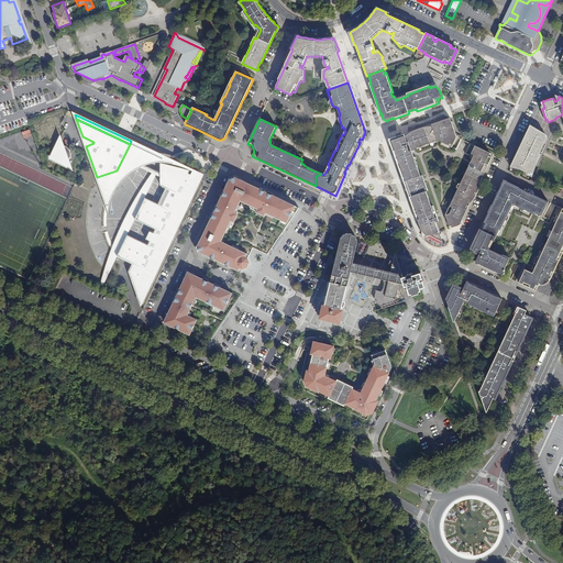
[(427,192),(429,192),(423,176),(421,176),(412,152),(417,150),(417,148),(438,141),(439,142),(441,142),(450,145),(451,144),(453,145),(457,138),(453,128),(453,127),(454,125),(454,124),(453,123),(453,122),(452,122),(451,119),(432,124),(433,127),(429,125),(416,131),(406,138),(405,134),(400,136),(392,143),(393,147),(395,147),(396,151),(394,152),(400,170),(403,169),(405,177),(404,178),(411,201),(414,200),(417,208),(415,209),(417,217),(419,216),(420,220),(418,221),(422,231),(430,235),(432,238),(434,238),(435,238),(438,239),(439,239),(440,239),(440,238),(441,238),(439,233),(437,223),(439,222),(433,207),(432,207),(427,192)]
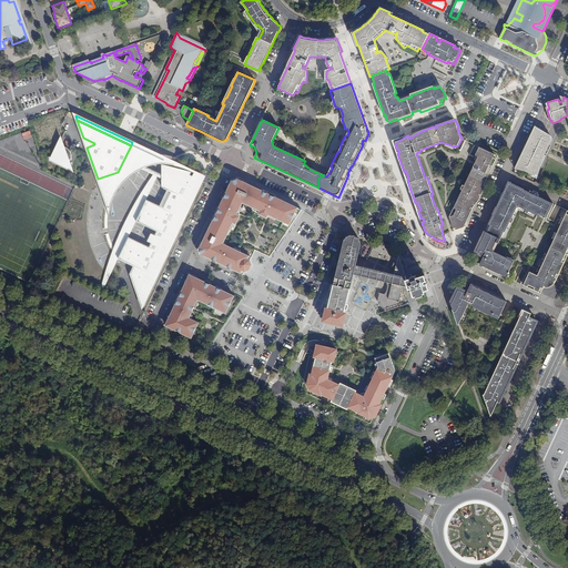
[(539,171),(544,158),(545,154),(546,152),(549,144),(553,139),(553,138),(553,137),(551,135),(551,134),(551,133),(550,133),(549,132),(548,132),(547,132),(546,132),(535,127),(516,165),(535,174),(536,172),(538,173),(539,171)]
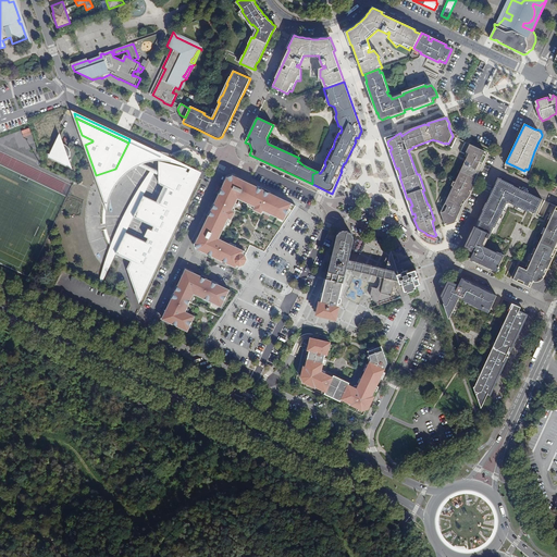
[(93,141),(93,140),(82,135),(85,145),(93,141)]
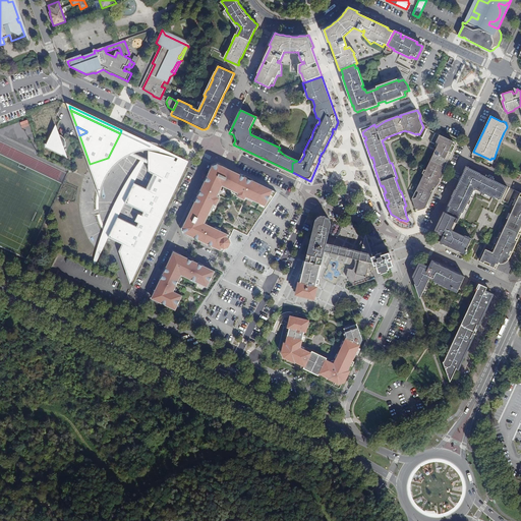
[(65,150),(64,150),(65,148),(66,148),(66,147),(67,145),(67,143),(67,142),(66,141),(66,140),(66,139),(65,138),(64,138),(63,137),(63,136),(58,134),(59,131),(56,130),(52,136),(53,137),(51,141),(50,141),(50,147),(51,150),(67,157),(65,150)]
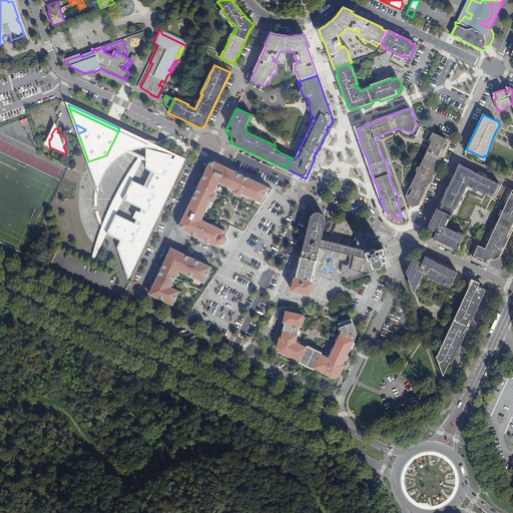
[(173,154),(119,128),(118,131),(113,141),(116,143),(116,142),(116,140),(117,139),(118,138),(119,137),(120,136),(121,135),(122,135),(123,135),(124,135),(126,135),(127,135),(129,136),(131,138),(131,139),(132,140),(132,141),(133,143),(133,144),(132,145),(132,146),(131,148),(131,149),(130,149),(130,150),(132,149),(135,149),(137,148),(139,148),(142,147),(144,147),(146,147),(149,147),(151,148),(153,148),(156,148),(159,149),(161,149),(164,150),(166,151),(170,153),(173,154)]
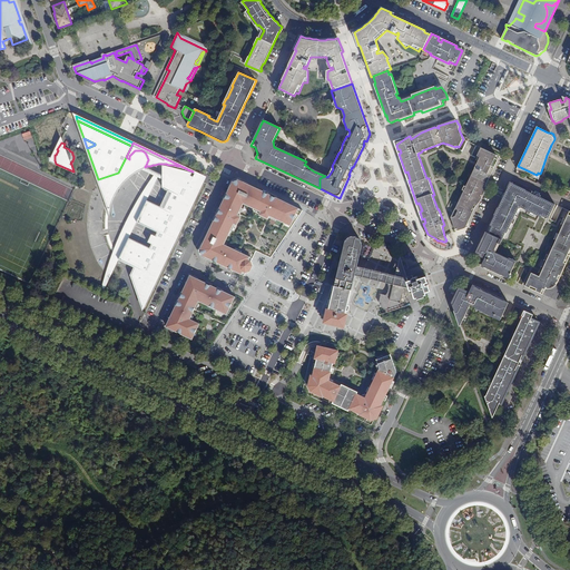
[(458,231),(465,228),(500,157),(481,148),(477,156),(480,157),(479,159),(480,159),(480,161),(478,165),(477,165),(461,198),(459,203),(455,209),(458,212),(455,217),(451,218),(455,229),(457,229),(458,231)]
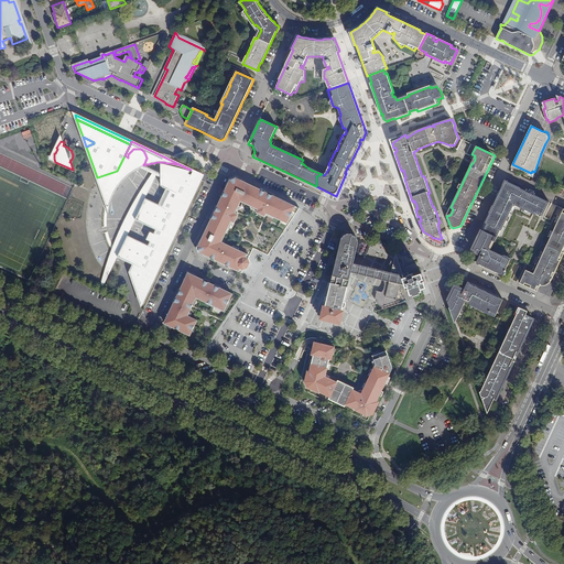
[(123,159),(117,171),(97,177),(100,186),(120,180),(122,177),(125,175),(127,174),(129,173),(131,171),(133,170),(136,169),(138,167),(136,166),(134,166),(133,166),(132,165),(131,165),(130,164),(129,163),(128,162),(128,161),(123,159)]
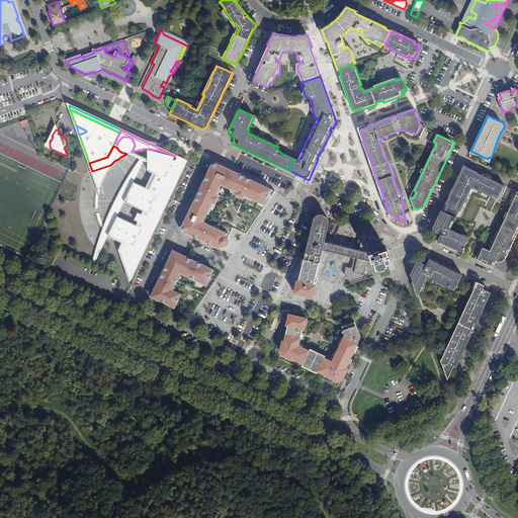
[(147,172),(154,175),(147,189),(135,184),(125,202),(144,211),(142,216),(138,213),(134,221),(139,223),(137,227),(117,219),(109,237),(123,244),(119,252),(131,280),(136,268),(135,264),(138,256),(141,258),(155,228),(152,227),(154,223),(157,224),(171,194),(168,193),(170,188),(173,189),(185,165),(185,164),(185,163),(185,162),(184,161),(184,160),(183,159),(181,158),(180,158),(179,158),(178,158),(177,159),(176,159),(176,160),(175,161),(173,160),(174,157),(147,150),(147,172)]
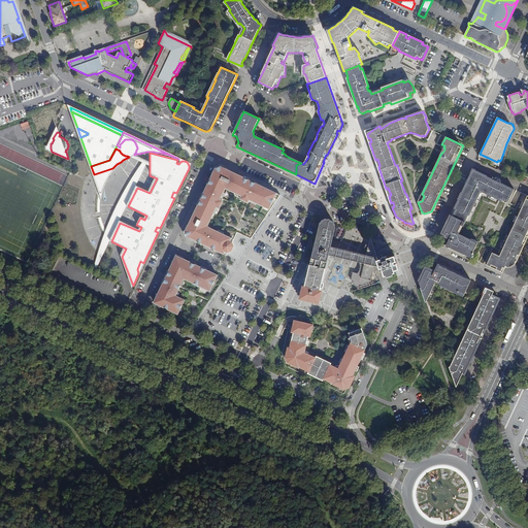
[(92,277),(146,163),(144,163),(142,165),(140,168),(138,172),(136,175),(133,179),(131,184),(129,188),(127,190),(125,193),(123,197),(122,200),(120,204),(118,208),(116,211),(114,215),(112,218),(111,222),(110,224),(108,228),(107,232),(105,236),(104,240),(102,244),(101,249),(100,252),(98,256),(97,260),(96,265),(95,269),(94,272),(93,274),(92,277)]
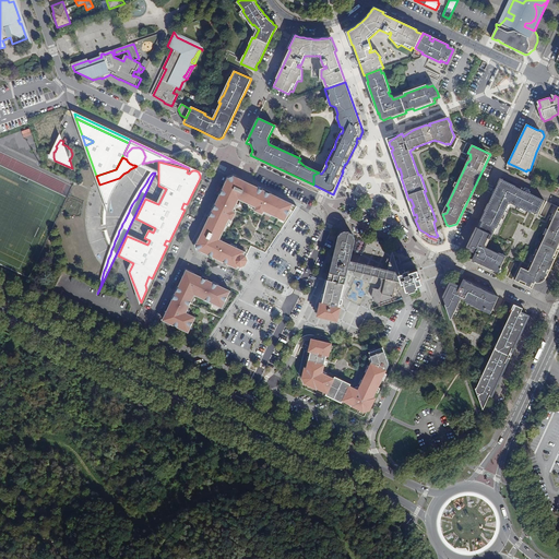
[(234,176),(228,178),(197,246),(199,250),(240,270),(241,268),(246,265),(248,260),(247,256),(251,246),(265,252),(297,206),(234,176)]
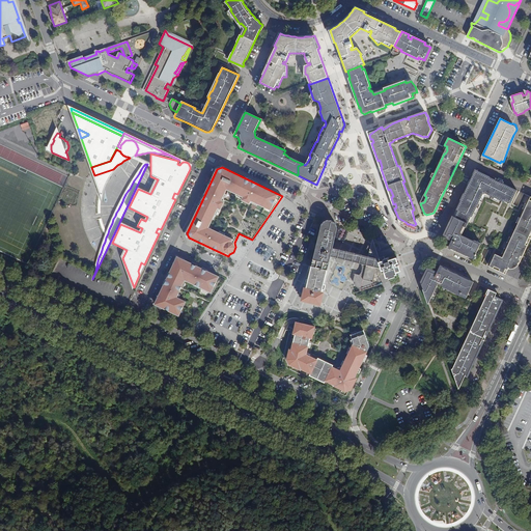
[(103,184),(104,182),(106,179),(107,177),(108,175),(109,174),(110,172),(112,171),(113,169),(94,175),(100,192),(101,191),(102,189),(103,186),(103,184)]
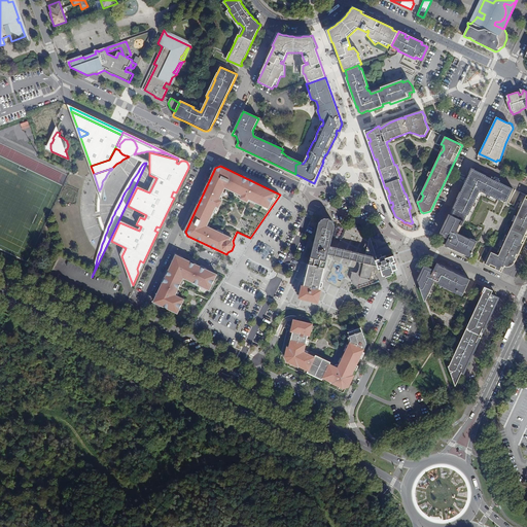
[(487,175),(473,169),(471,173),(470,172),(467,178),(465,182),(453,208),(455,209),(452,215),(462,220),(464,221),(467,214),(469,215),(481,191),(498,200),(501,201),(502,199),(507,202),(514,188),(505,184),(486,176),(487,175)]
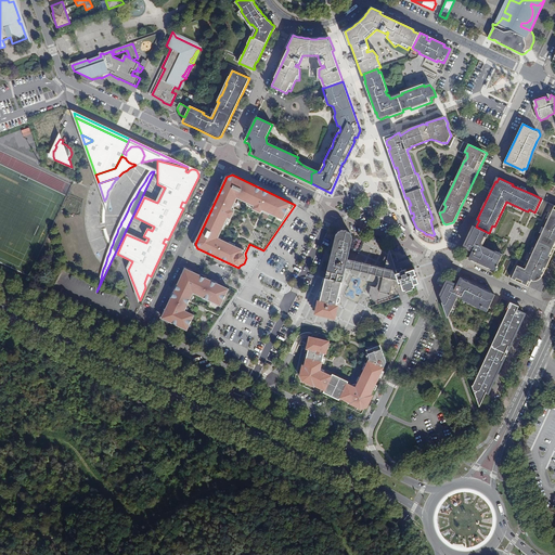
[(518,266),(512,279),(516,280),(517,279),(523,281),(521,283),(527,285),(529,281),(531,282),(531,281),(534,271),(537,272),(538,269),(543,272),(554,247),(554,205),(554,206),(526,269),(518,266)]
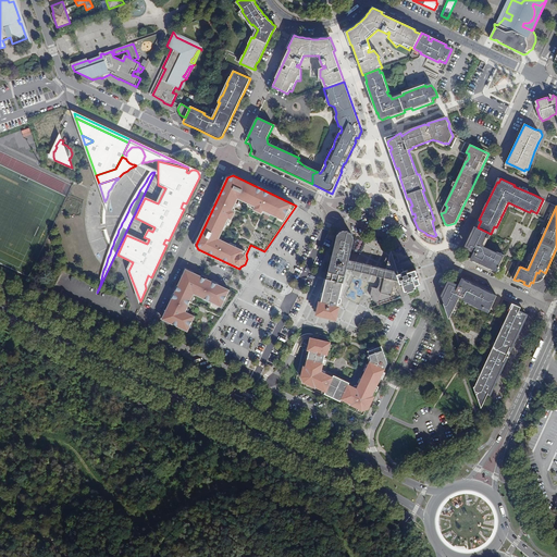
[(478,227),(475,226),(468,243),(469,244),(468,246),(473,249),(472,250),(474,251),(473,254),(471,259),(497,271),(498,268),(499,268),(500,267),(499,267),(505,255),(498,251),(497,252),(492,250),(487,248),(484,246),(483,246),(489,233),(478,227)]
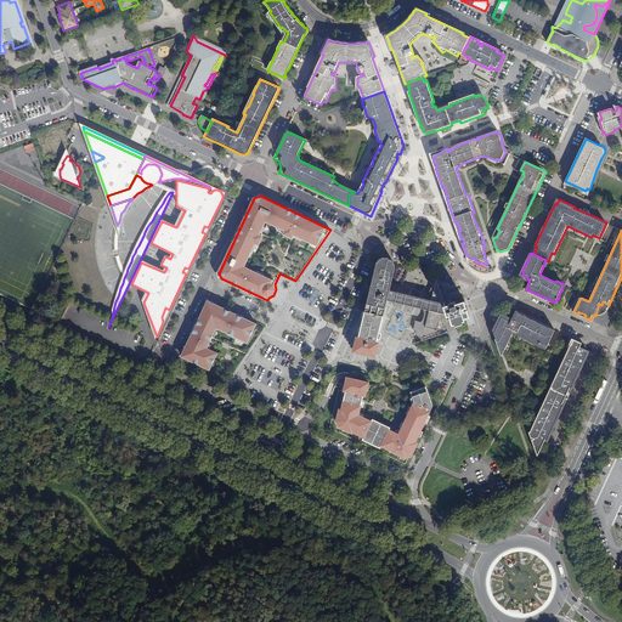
[(378,263),(378,264),(366,312),(384,317),(394,275),(395,269),(395,267),(395,266),(395,265),(394,264),(394,261),(393,260),(391,260),(390,259),(388,258),(385,258),(384,259),(383,259),(382,259),(380,260),(379,261),(378,263)]
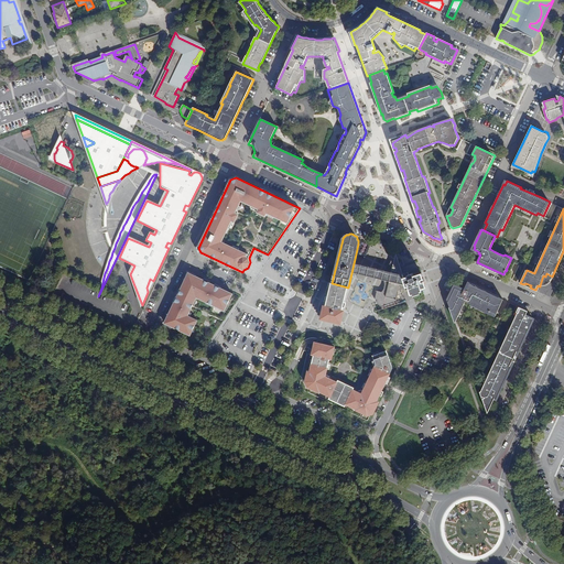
[(411,275),(410,273),(403,275),(398,260),(391,259),(390,262),(389,266),(388,267),(386,269),(384,272),(384,273),(383,281),(384,284),(384,285),(384,289),(383,291),(382,292),(378,291),(376,300),(377,301),(377,302),(378,304),(380,306),(382,310),(394,305),(400,284),(405,285),(407,288),(409,286),(412,295),(422,291),(420,285),(424,283),(421,274),(415,277),(414,274),(411,275)]
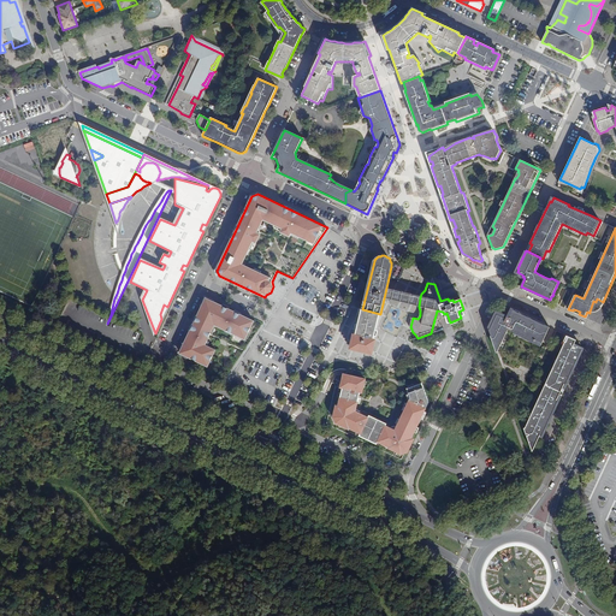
[(318,291),(315,289),(308,300),(311,301),(318,291)]
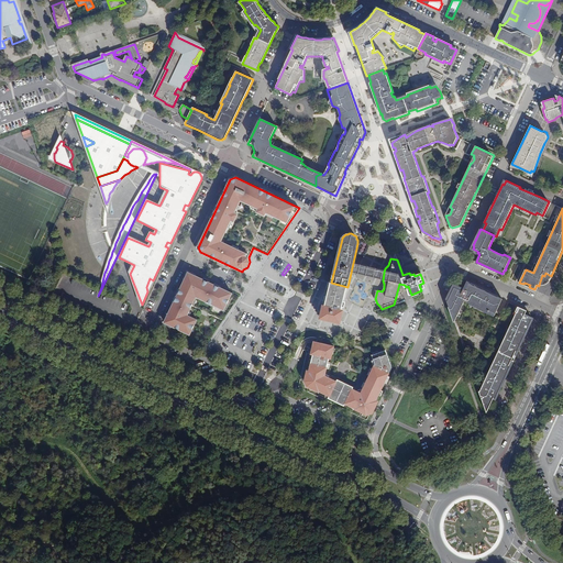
[(232,294),(188,273),(164,322),(187,333),(189,329),(191,330),(197,320),(187,316),(196,297),(221,309),(224,304),(227,305),(232,294)]
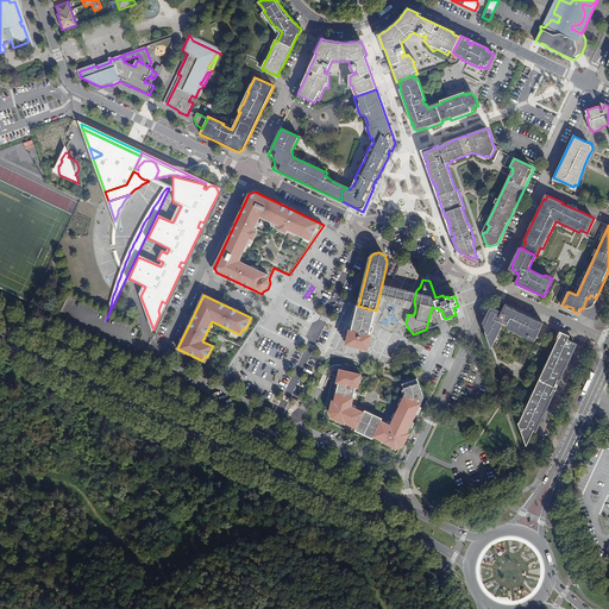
[(596,299),(590,295),(589,299),(586,297),(583,308),(589,307),(590,307),(591,306),(592,305),(594,302),(596,299)]
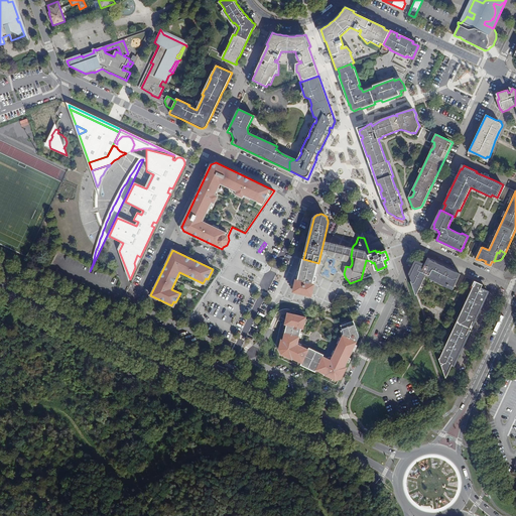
[(422,265),(416,263),(415,265),(414,264),(412,269),(409,275),(416,294),(425,275),(454,288),(461,273),(427,258),(424,264),(423,264),(422,265)]
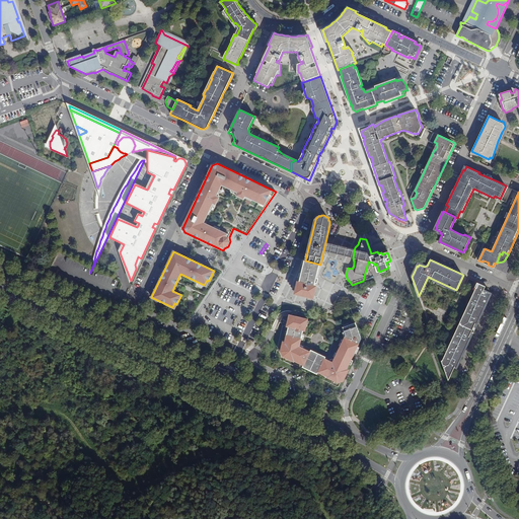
[(320,265),(305,261),(297,292),(312,296),(320,265)]
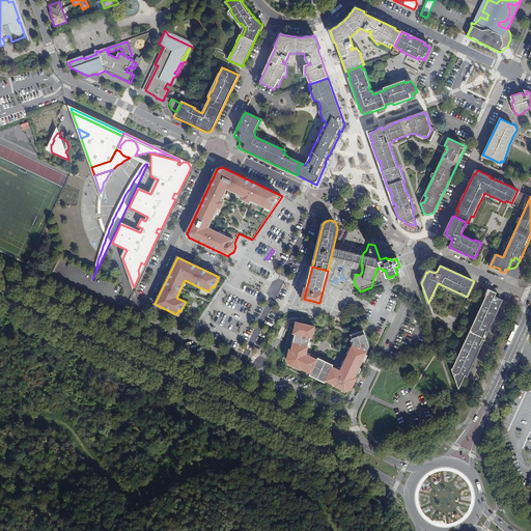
[(495,297),(497,292),(488,289),(485,294),(486,295),(453,368),(451,368),(458,389),(464,374),(465,375),(471,364),(475,357),(474,356),(481,342),(482,343),(486,334),(485,333),(493,319),(493,320),(497,312),(496,312),(502,301),(495,297)]
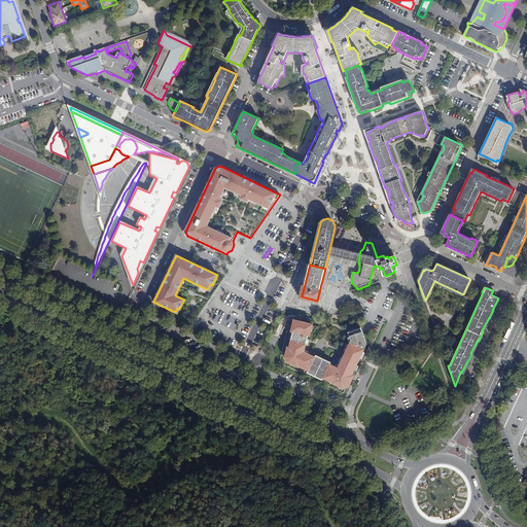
[(343,387),(347,386),(359,359),(356,358),(360,349),(363,351),(365,347),(362,345),(364,340),(360,329),(348,334),(351,342),(347,350),(338,370),(302,356),(302,354),(303,354),(305,348),(306,348),(306,344),(309,330),(294,327),(287,357),(288,361),(299,366),(299,367),(332,384),(334,383),(343,387)]
